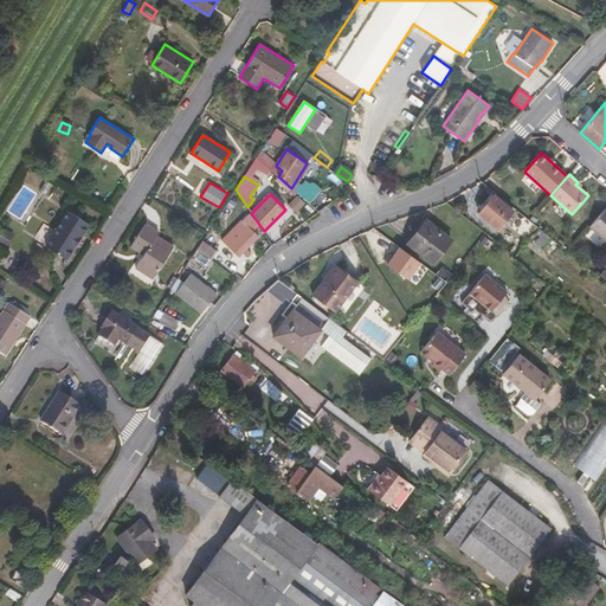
[(478,213),(498,230),(513,211),(494,195),(478,213)]
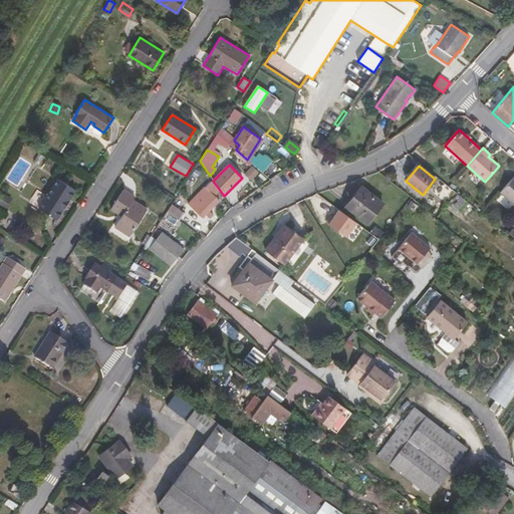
[(513,177),(501,192),(513,204),(513,177)]
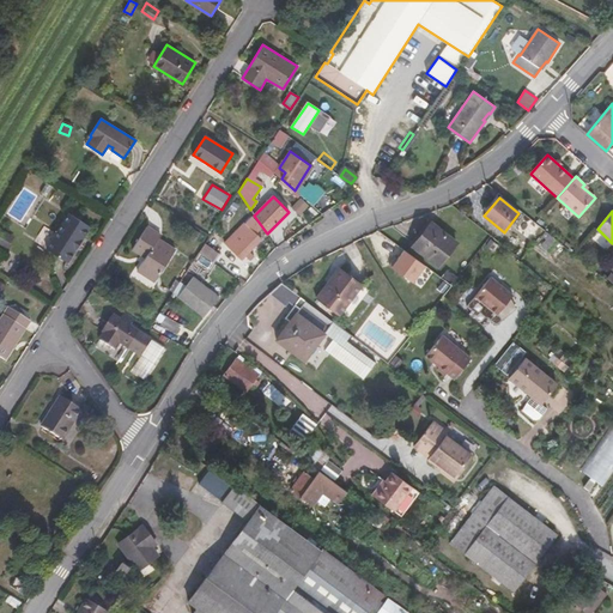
[(68,213),(46,249),(67,262),(90,226),(68,213)]
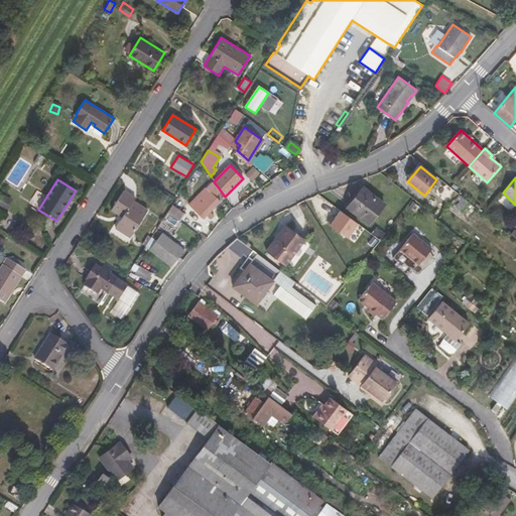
[(204,218),(207,215),(210,212),(219,202),(215,198),(221,191),(212,183),(190,205),(204,218)]
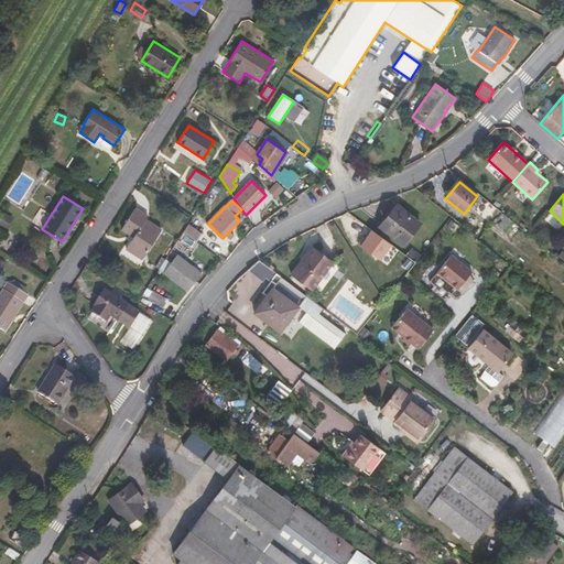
[(397,205),(380,227),(403,245),(420,223),(397,205)]
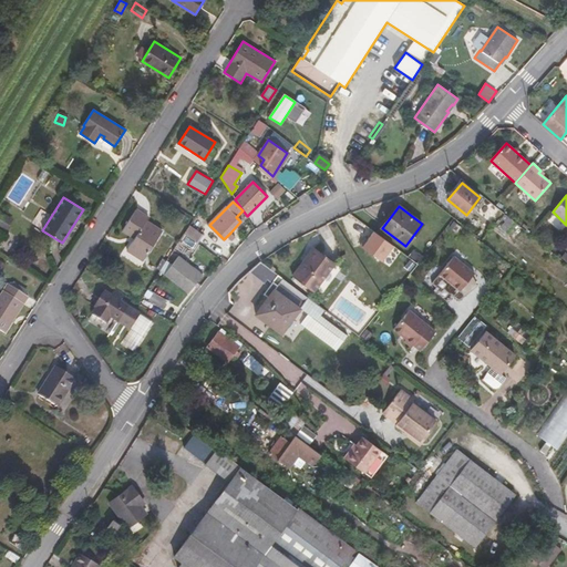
[(122,230),(135,238),(127,250),(143,260),(162,232),(146,220),(148,217),(136,209),(122,230)]
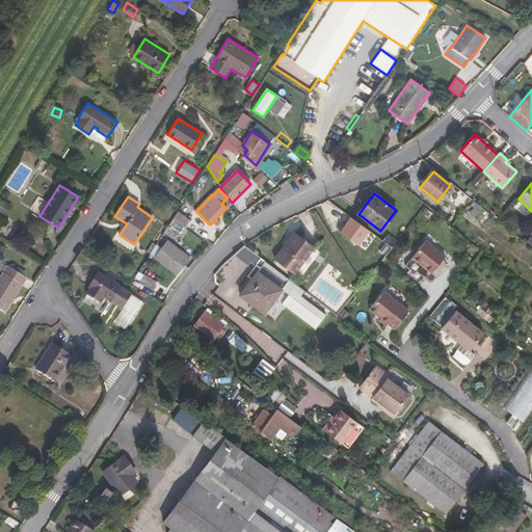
[(0,211),(4,214),(10,205),(3,201),(0,205),(0,211)]
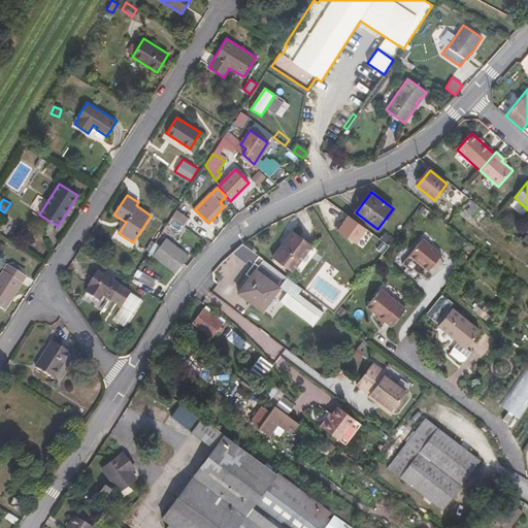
[(471,217),(480,206),(473,202),(466,211),(471,217)]
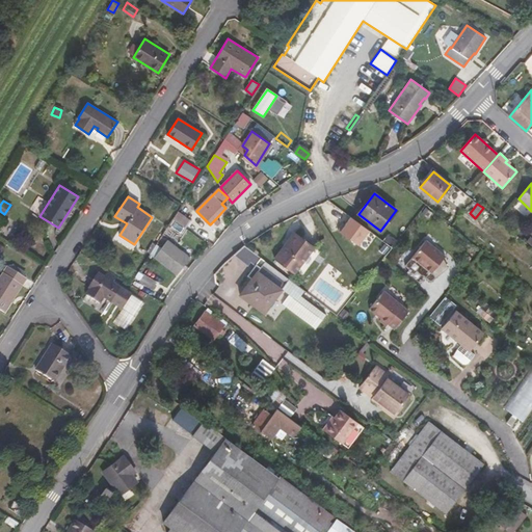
[(11,206),(10,205),(4,214),(0,211),(0,214),(5,217),(11,206)]
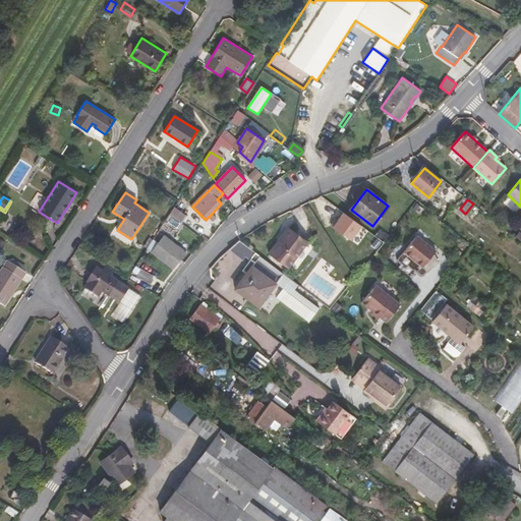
[(173,208),(169,215),(181,224),(185,217),(173,208)]
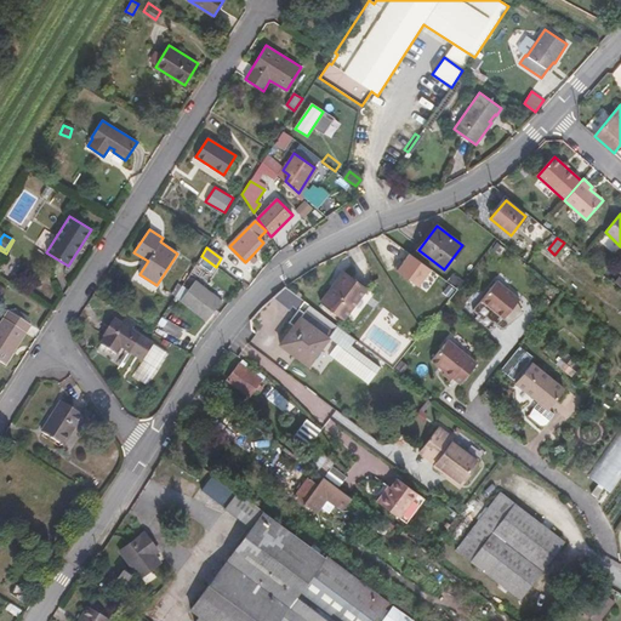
[(445,280),(414,256),(411,261),(443,284),(445,280)]
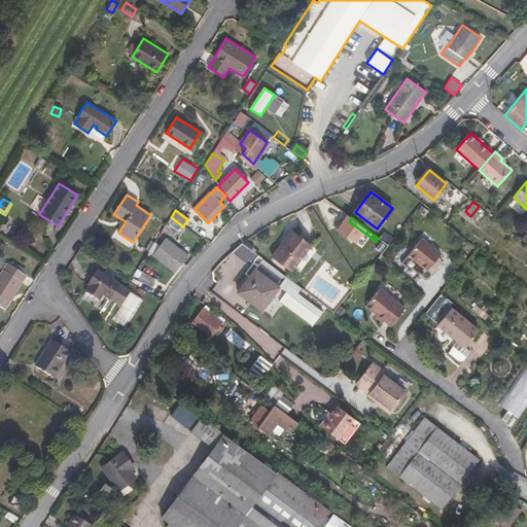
[(291,271),(311,245),(292,231),(283,244),(282,243),(272,256),(291,271)]
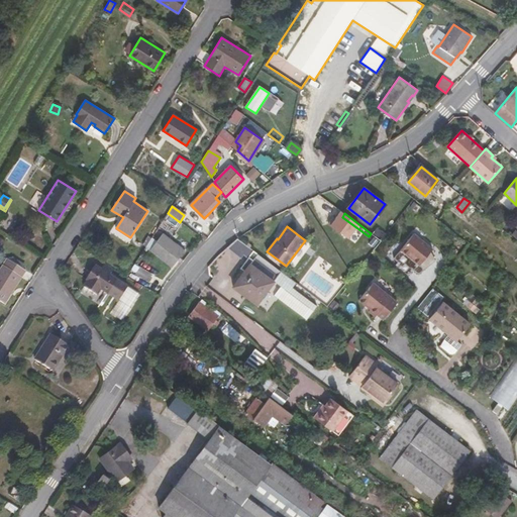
[(372,234),(381,240),(386,233),(377,227),(372,234)]
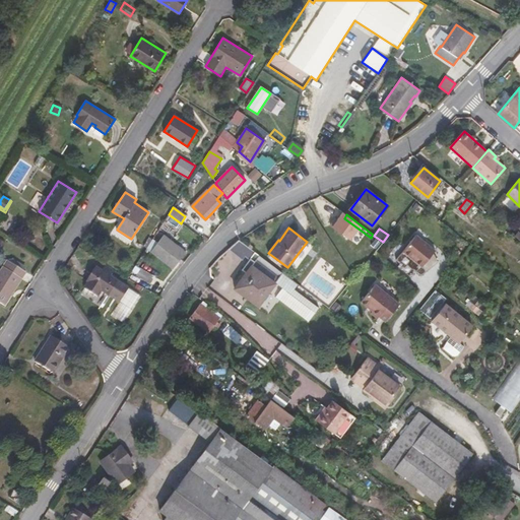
[(415,234),(402,250),(421,265),(435,249),(415,234)]
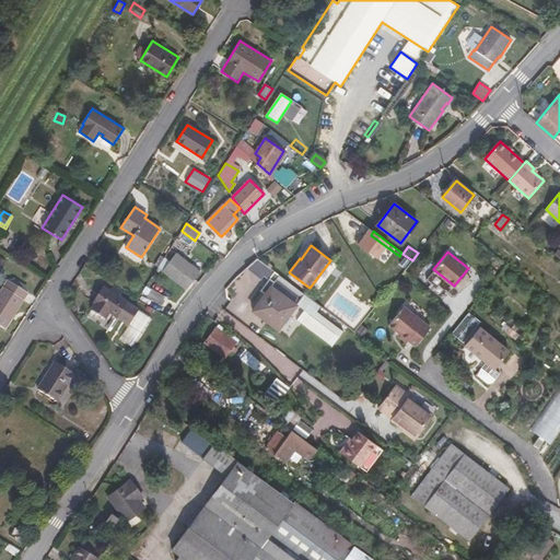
[(162,271),(186,290),(200,271),(177,253),(162,271)]
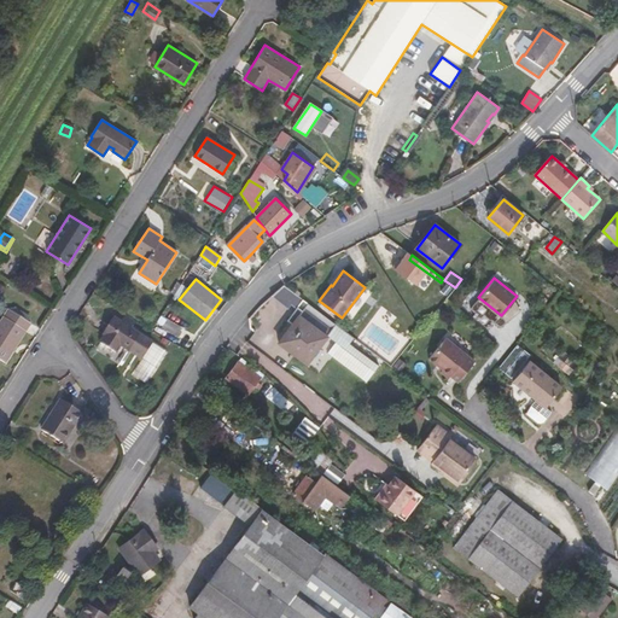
[(442,295),(445,298),(455,287),(444,280),(443,279),(441,283),(435,290),(442,295)]
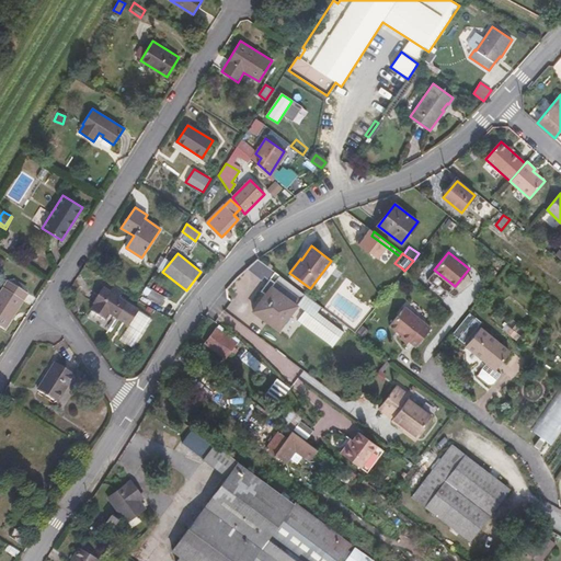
[(156,264),(159,266),(165,256),(162,254),(156,264)]
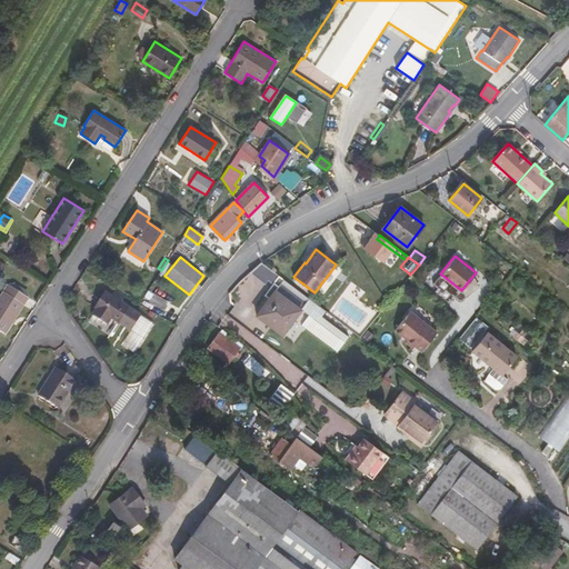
[(251,308),(275,278),(256,263),(232,293),(251,308)]
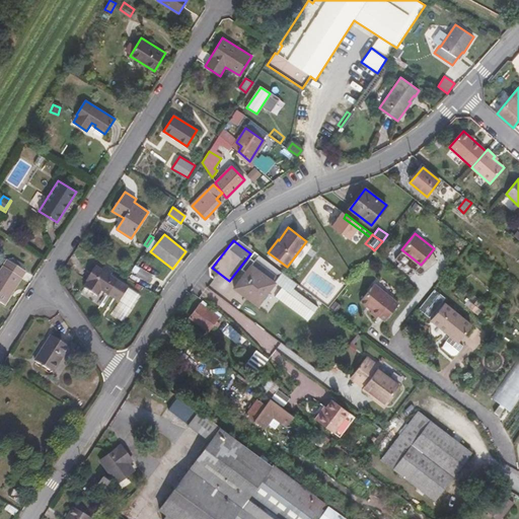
[(358,265),(365,256),(371,247),(365,243),(359,251),(357,249),(350,257),(358,265)]
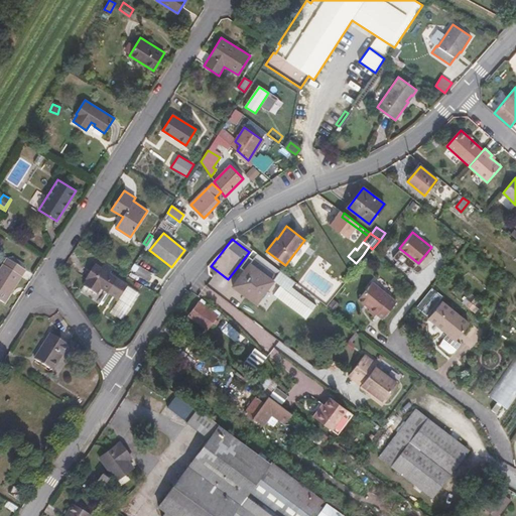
[(366,257),(371,251),(372,249),(369,246),(363,255),(366,257)]
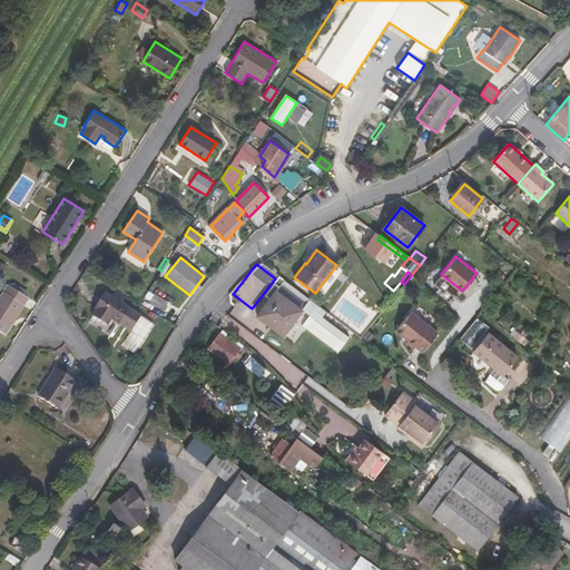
[(310,300),(284,279),(257,316),(283,335),(301,311),(310,300)]
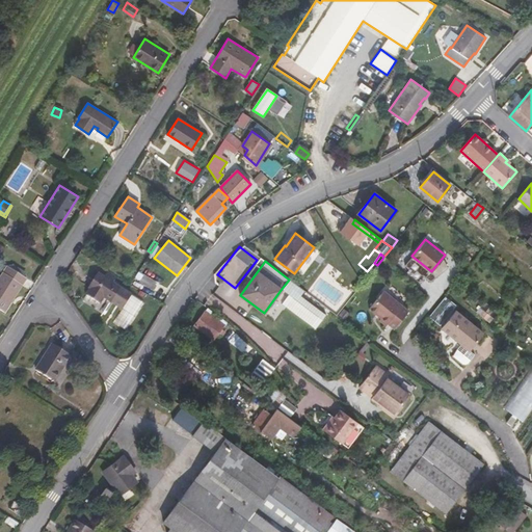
[(9,268),(24,276),(26,273),(11,264),(9,268)]
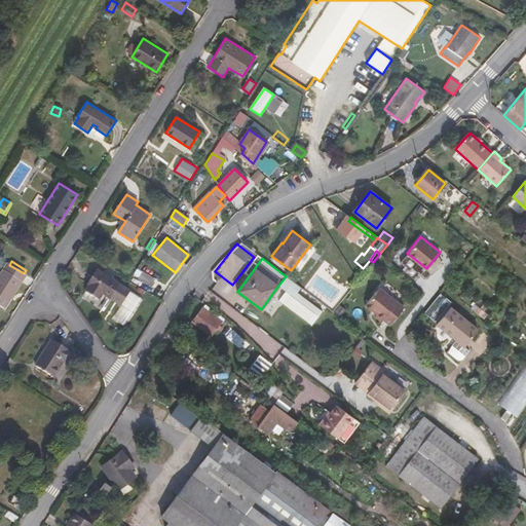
[(26,275),(24,273),(9,265),(7,263),(0,274),(0,306),(4,309),(26,275)]
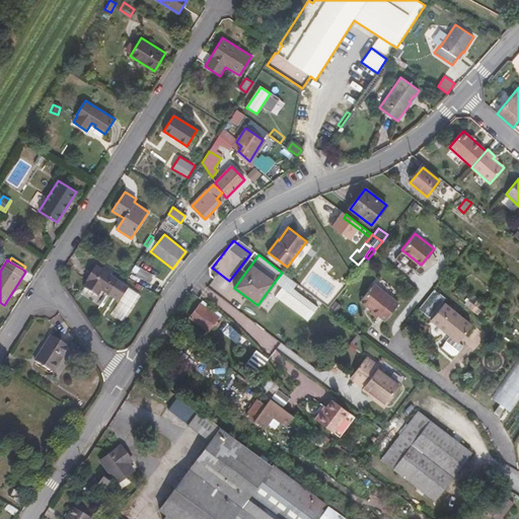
[(110,276),(115,270),(105,264),(101,271),(110,276)]
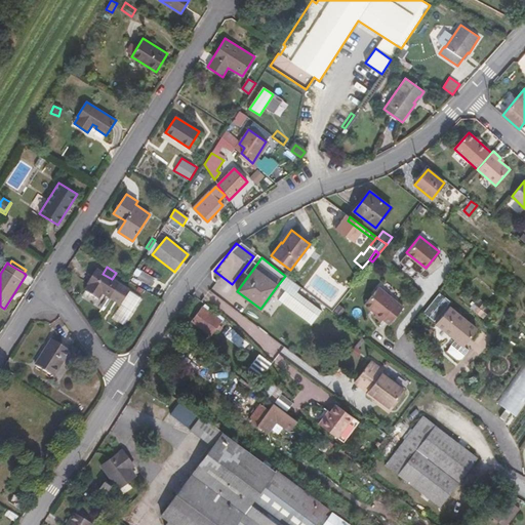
[(112,279),(103,274),(96,269),(87,284),(89,285),(85,291),(98,299),(103,293),(110,297),(119,283),(112,279)]
